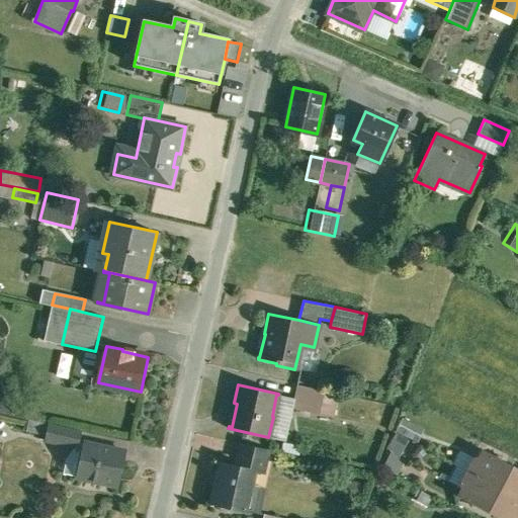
[(322,391),(296,384),(293,398),(319,404),(322,391)]
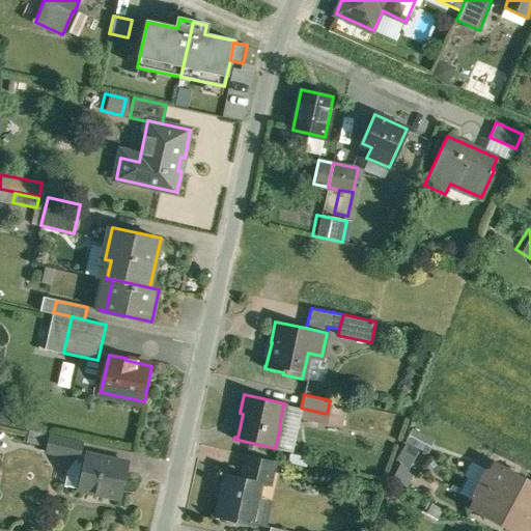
[(327,414),(301,408),(299,418),(324,424),(327,414)]
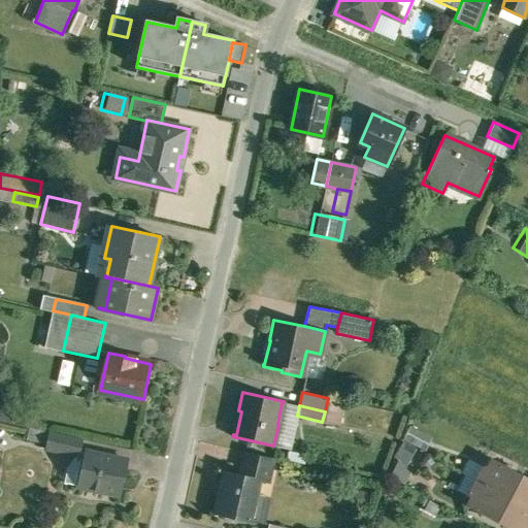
[(428,436),(409,427),(404,438),(423,448),(428,436)]
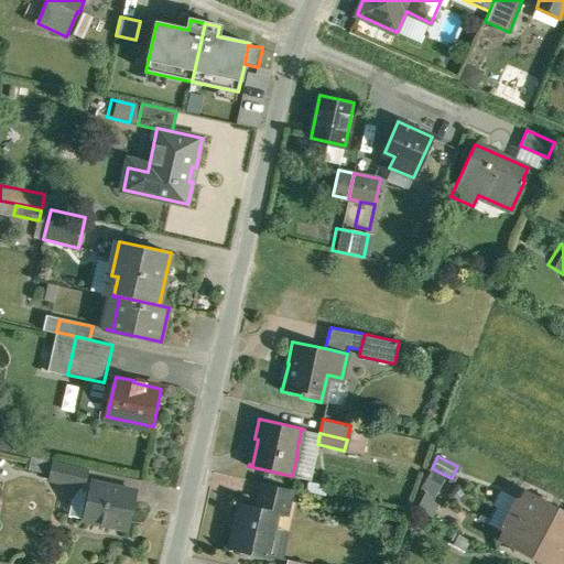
[(88,469),(55,462),(51,480),(84,488),(85,488),(86,480),(88,469)]
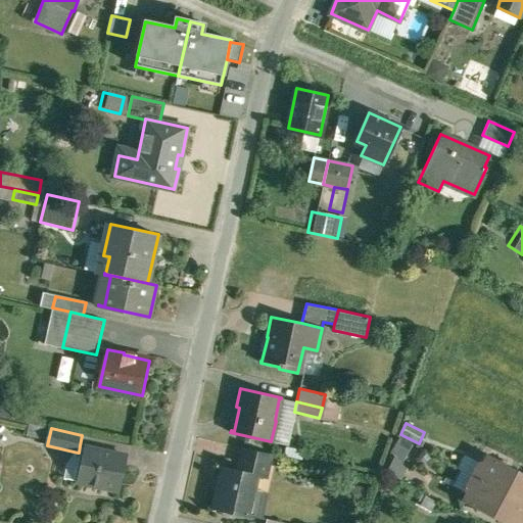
[(380,470),(393,476),(409,443),(395,436),(380,470)]
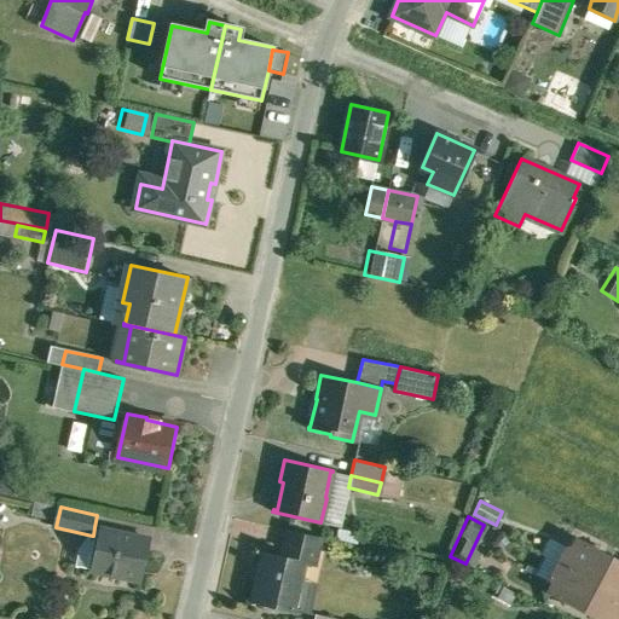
[(151,539),(103,528),(103,530),(94,527),(93,536),(92,536),(92,538),(100,539),(94,570),(143,579),(151,539)]
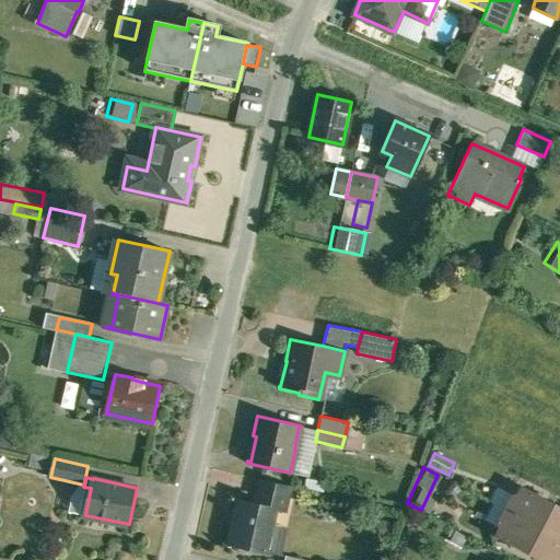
[(291,486),(260,479),(257,492),(288,499),(291,486)]
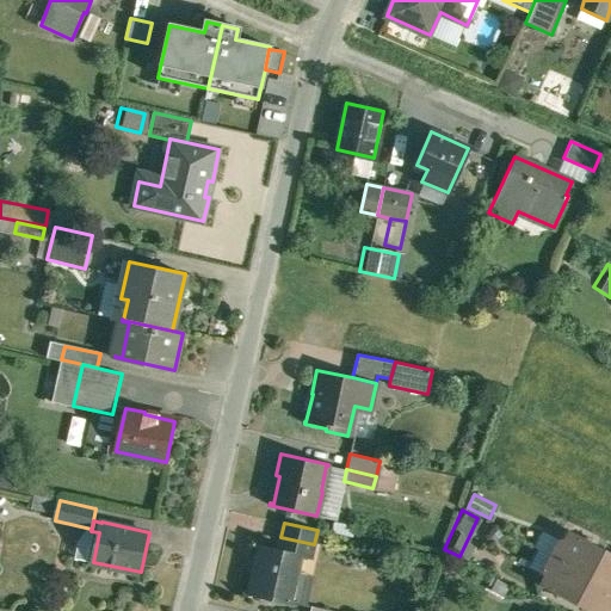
[(610,610),(610,554),(590,543),(588,537),(581,538),(571,532),(567,539),(560,541),(551,556),(544,571),(547,578),(543,584),(554,590),(556,596),(562,594),(591,609),(591,610),(610,610)]
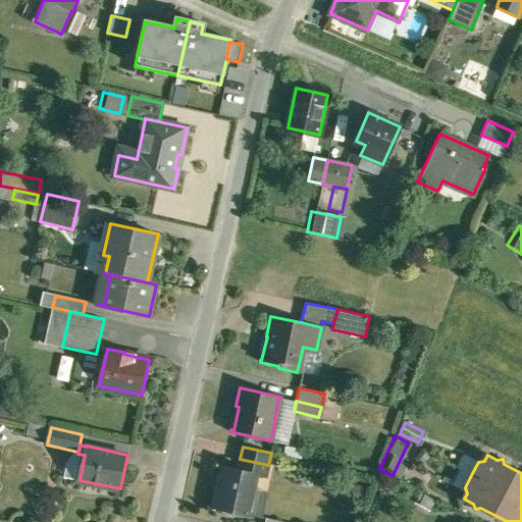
[(478,462),(466,456),(462,456),(457,467),(457,468),(471,475),(478,462)]
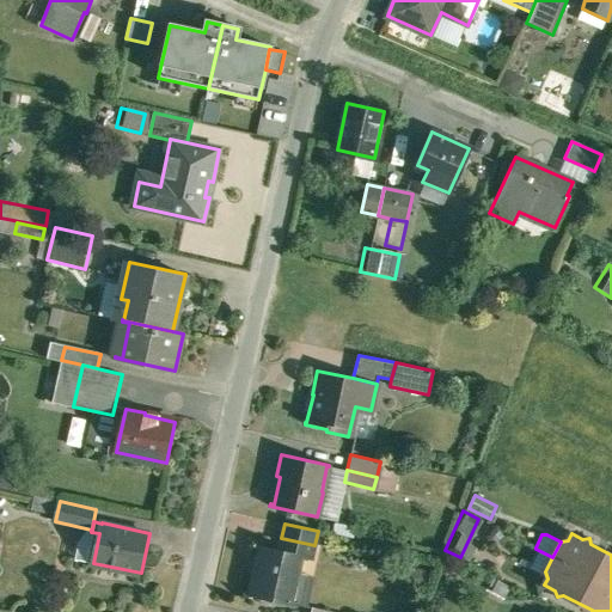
[(279,550),(261,545),(250,594),(295,604),(297,603),(289,601),(300,556),(311,558),(314,545),(281,538),(279,550)]
